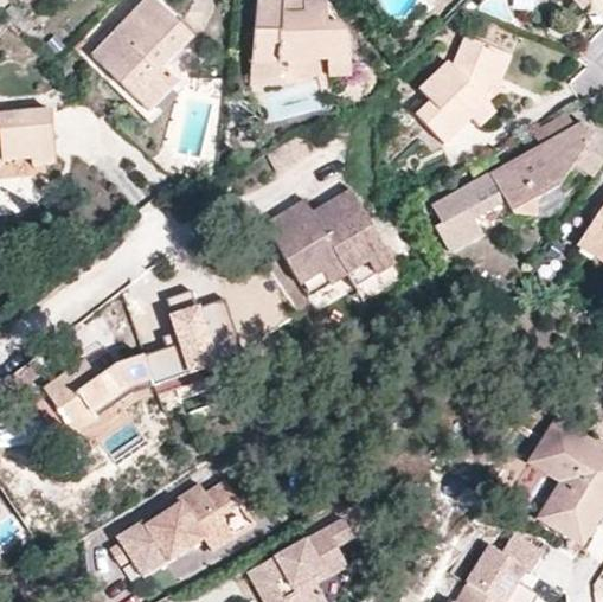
[(192,36),(153,0),(146,0),(92,56),(148,110),(178,81),(164,65),(192,36)]
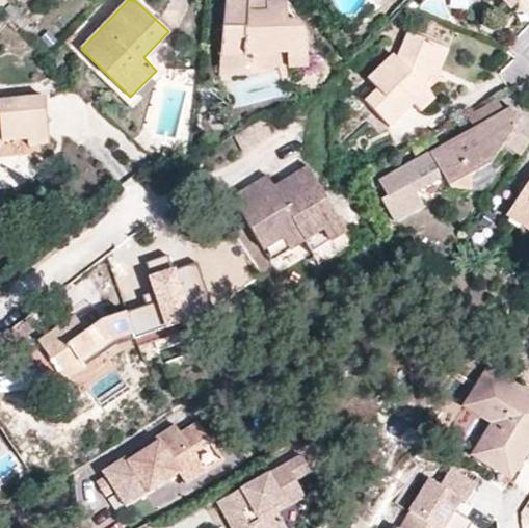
[(226,0),(221,53),(245,53),(287,52),(287,57),(306,56),(307,53),(306,50),(305,44),(302,32),(300,18),(287,19),(288,0),(265,0),(265,7),(249,8),(249,0),(226,0)]
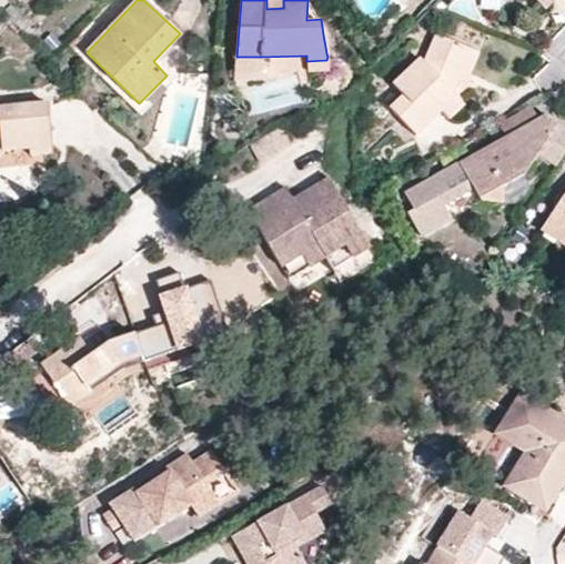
[(266,0),(266,9),(283,8),(283,0),(266,0)]
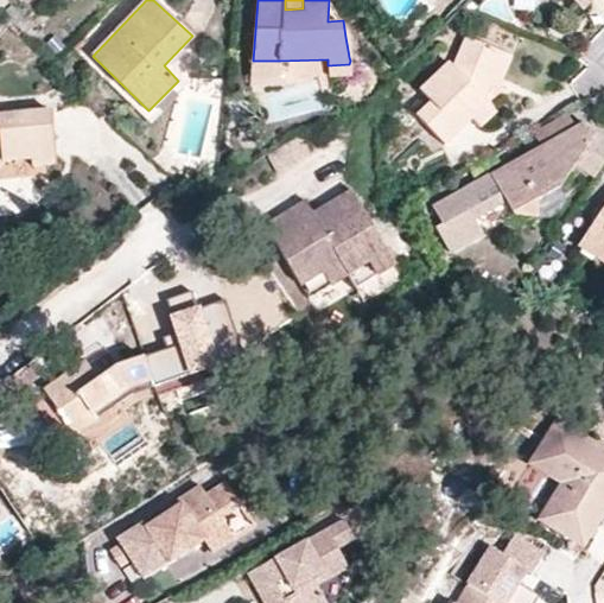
[(514,0),(513,6),(532,10),(533,0),(514,0)]
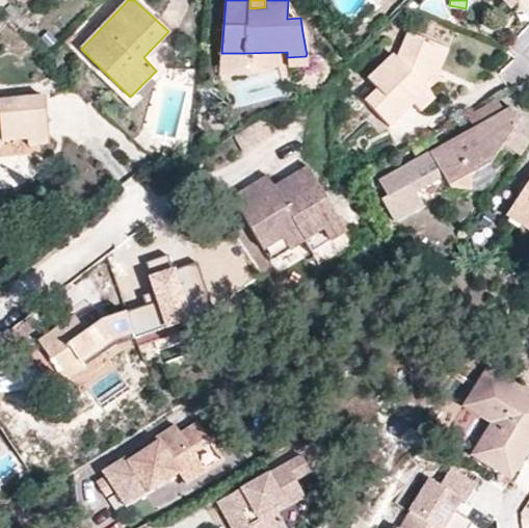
[(442,45),(407,30),(397,55),(392,52),(367,77),(376,86),(364,99),(389,125),(412,102),(420,109),(432,97),(423,87),(430,72),(442,45)]
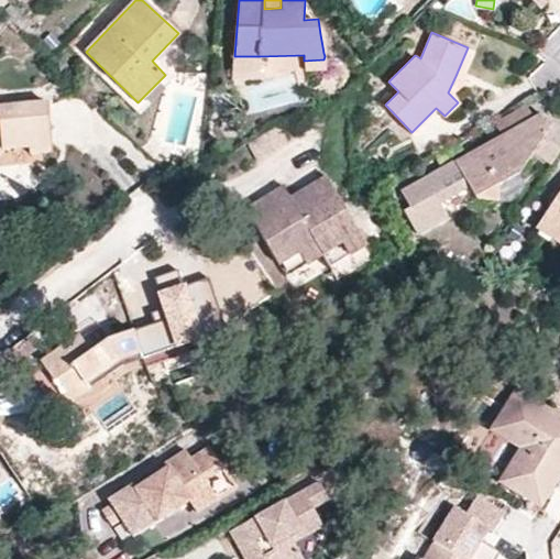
[(475,51),(468,47),(456,76),(463,81),(475,51)]
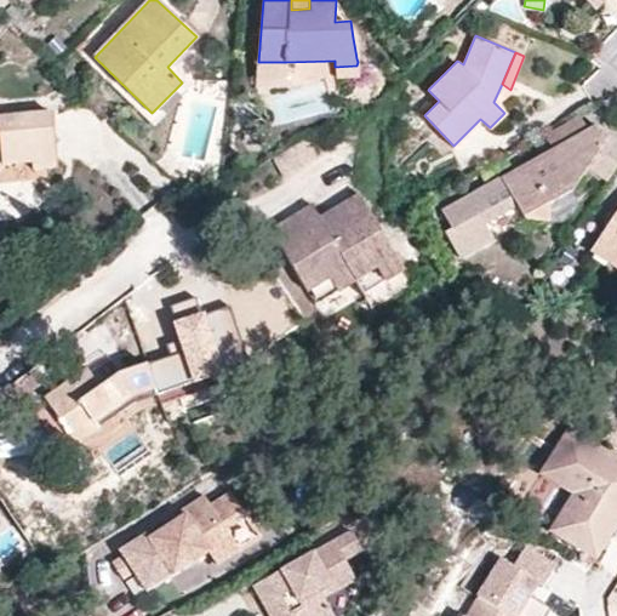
[(287,81),(286,62),(258,62),(257,81),(287,81)]
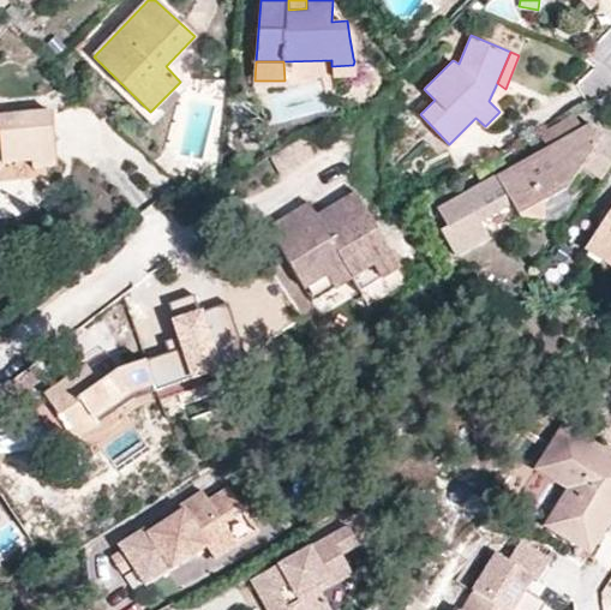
[(354,77),(353,65),(331,66),(333,78),(354,77)]
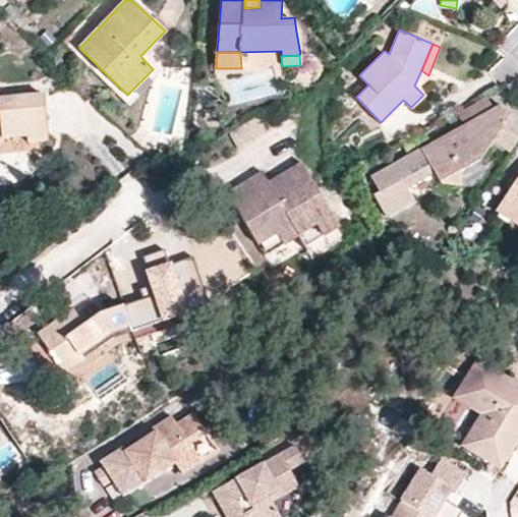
[(0,136),(7,136),(26,134),(27,140),(48,138),(42,93),(0,97),(0,136)]
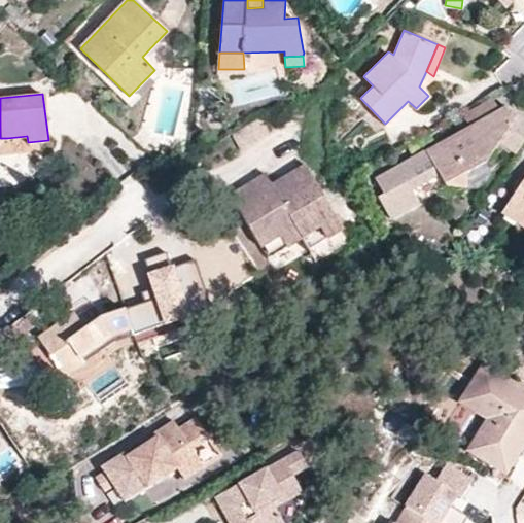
[(463,112),(470,124),(499,108),(492,96),(463,112)]
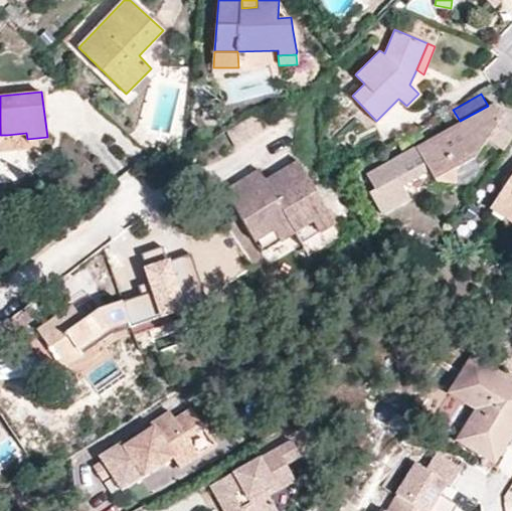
[(494,103),(488,106),(460,121),(416,145),(417,166),(428,165),(430,169),(436,180),(455,183),(456,166),(475,156),(488,136),(505,110),(494,103)]
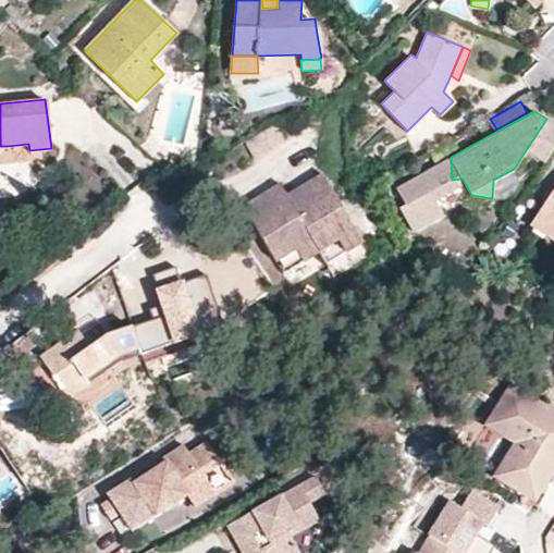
[(292,127),(285,115),(246,138),(254,154),(291,134),(292,127)]
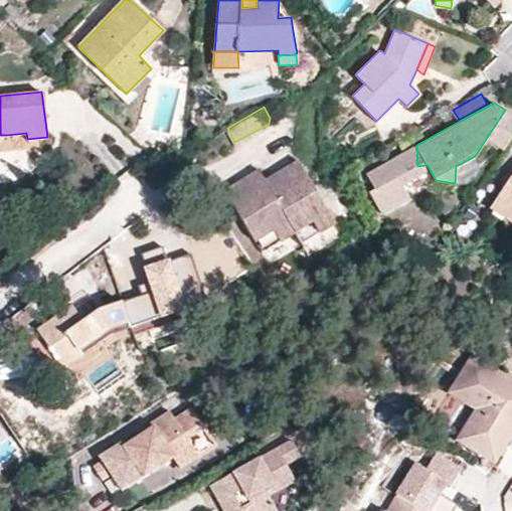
[(505,146),(511,136),(511,113),(505,110),(488,136),(505,146)]
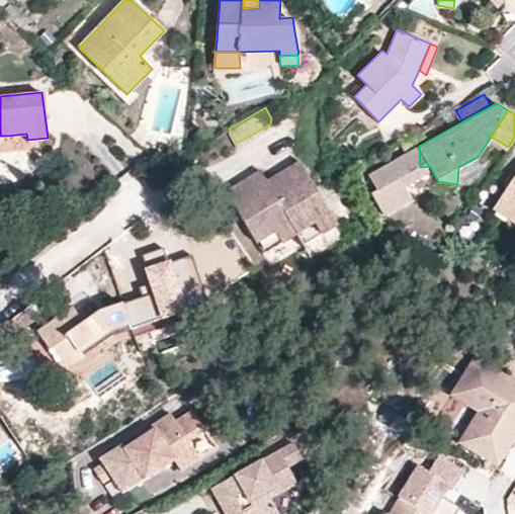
[(167,144),(158,143),(156,150),(166,151),(167,144)]
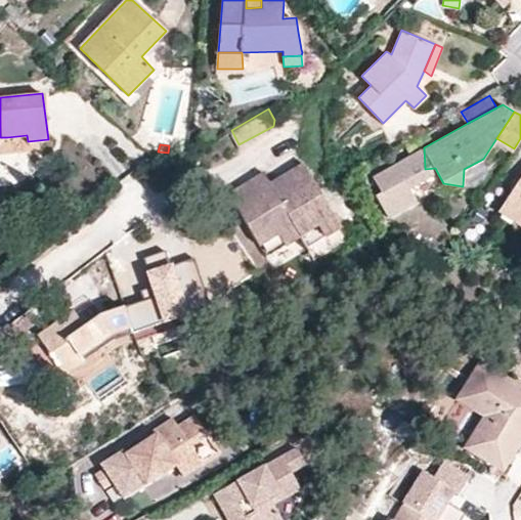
[(425,169),(424,147),(423,145),(370,174),(380,192),(375,196),(386,215),(413,200),(406,189),(437,172),(435,168),(425,169)]
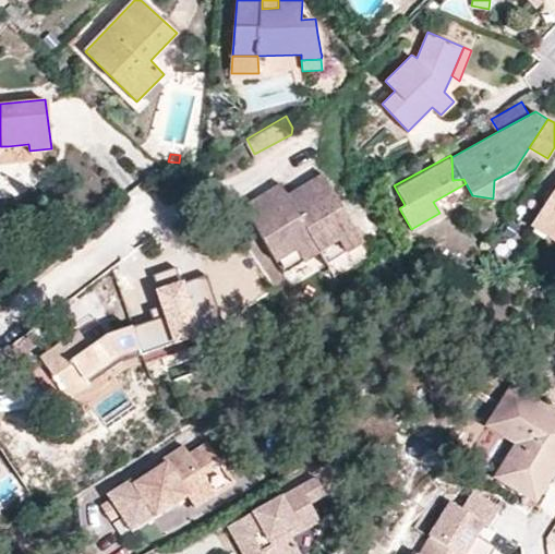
[(362,242),(324,172),(301,185),(306,195),(293,203),(288,193),(281,181),(258,194),(263,204),(250,212),(282,271),(320,251),(326,263),(362,242)]
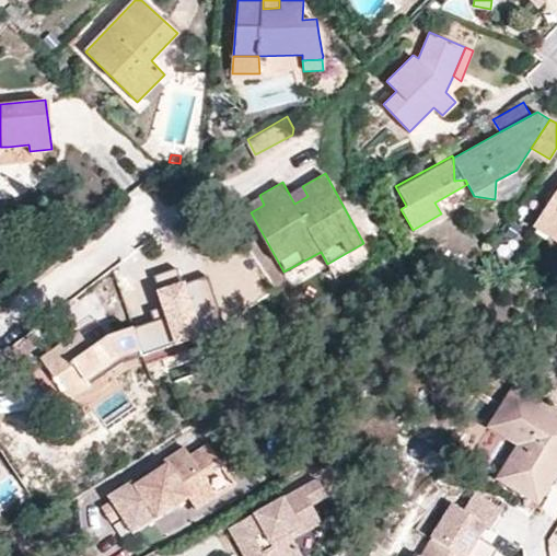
[(308,196),(302,186),(289,194),(294,204),(308,196)]
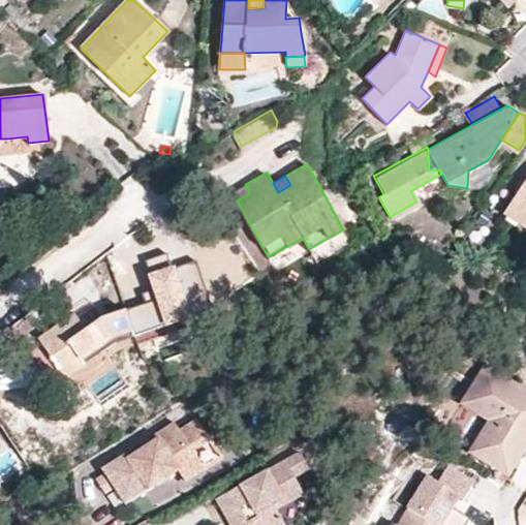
[(525,176),(502,212),(525,226),(525,176)]
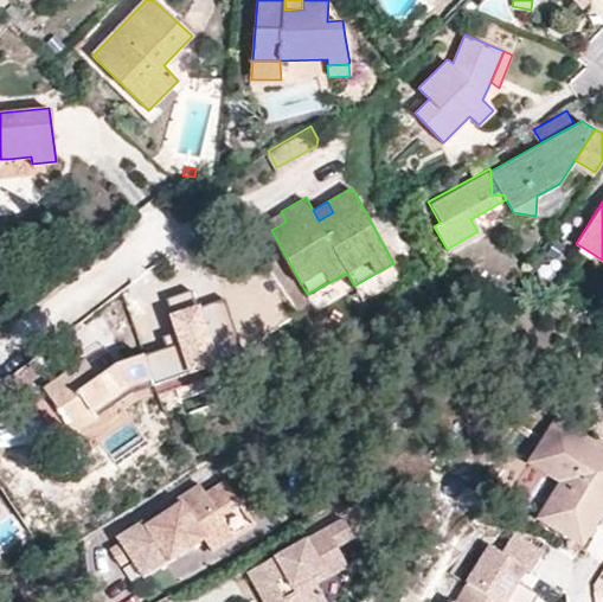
[(286,222),(281,211),(264,219),(271,230),(286,222)]
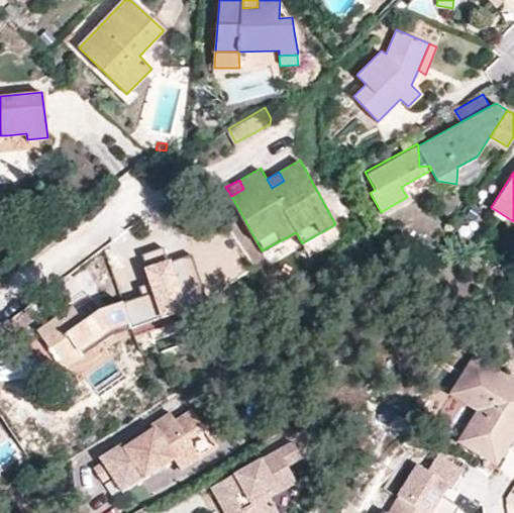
[(73,306),(36,330),(63,367),(81,354),(114,333),(130,328),(184,310),(174,284),(144,295),(115,304),(98,310),(83,321),(73,306)]
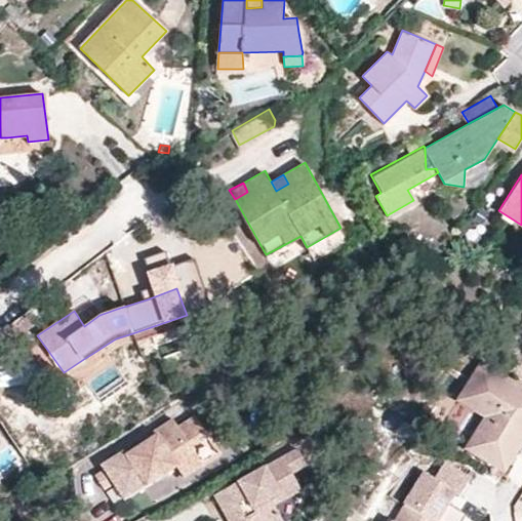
[(37,335),(25,344),(50,382),(64,372),(37,335)]
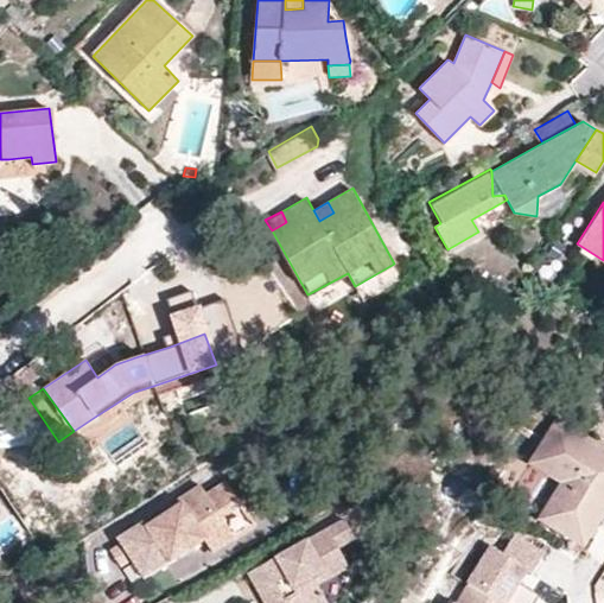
[(539,519),(572,540),(593,505),(603,509),(603,446),(558,417),(529,461),(561,482),(539,519)]
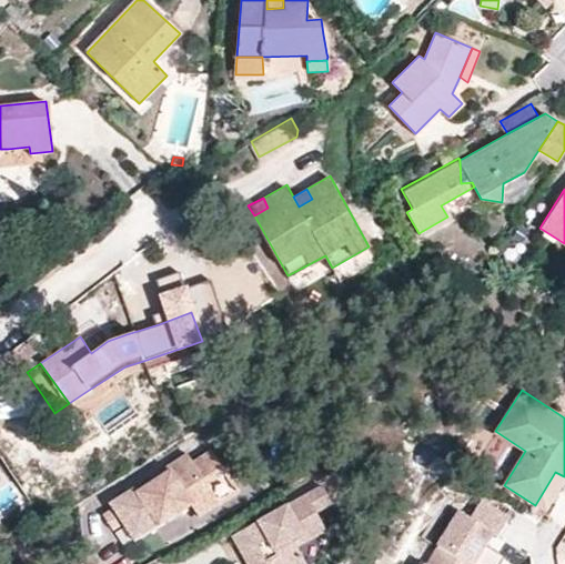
[(113,505),(104,511),(114,527),(122,522),(133,540),(158,525),(173,514),(169,507),(185,496),(190,504),(198,515),(219,502),(207,482),(225,471),(211,449),(192,460),(187,452),(165,465),(169,470),(138,490),(134,485),(110,500),(113,505)]
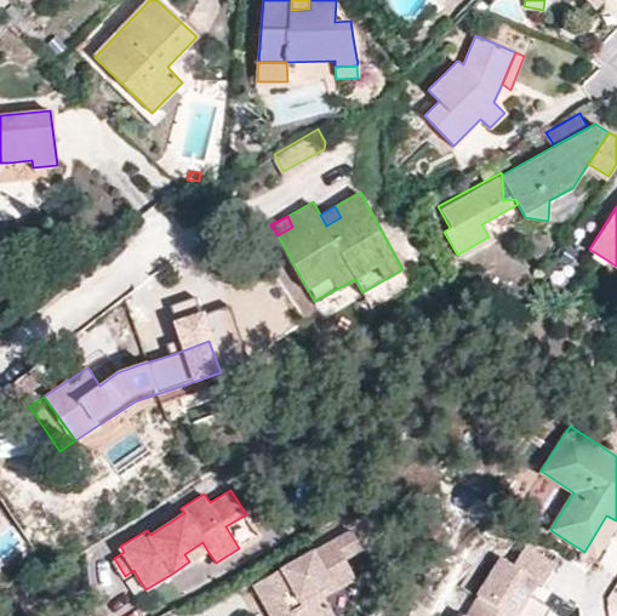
[(595,559),(616,523),(616,520),(606,515),(584,552),(595,559)]
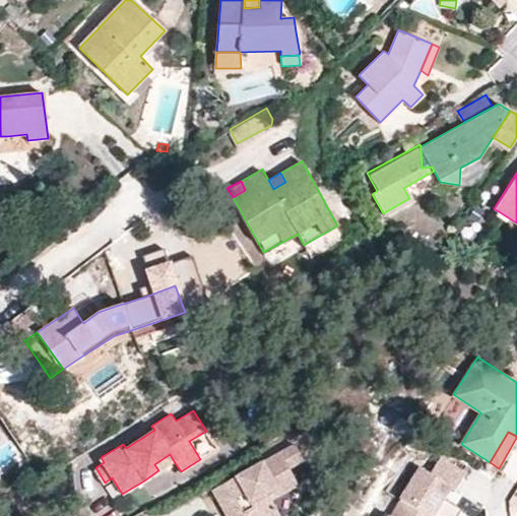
[(295,443),(213,489),(228,515),(281,515),(272,499),(299,484),(294,474),(289,467),(305,459),(296,444),(295,443)]
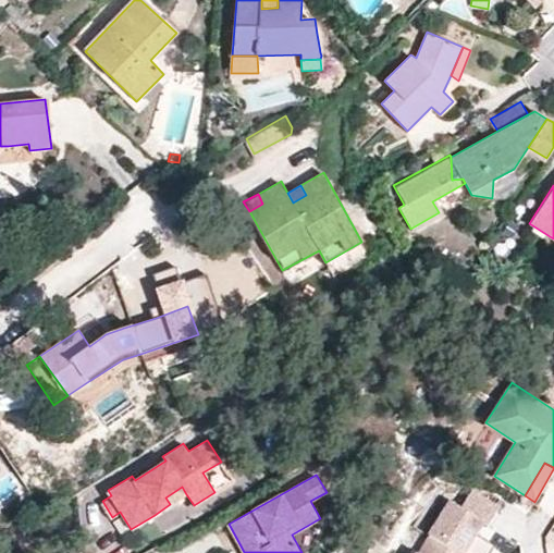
[(186,494),(182,487),(165,498),(170,504),(186,494)]
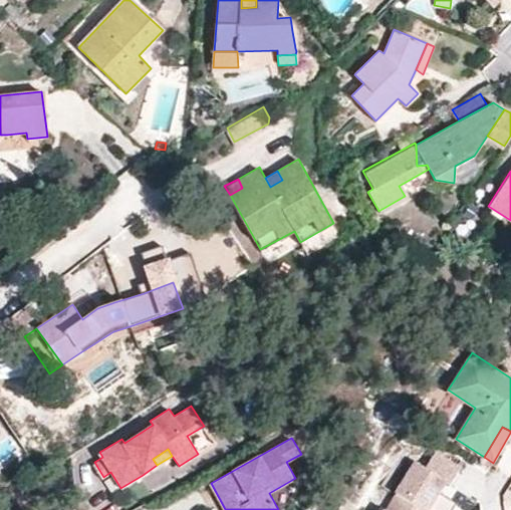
[(435,450),(425,467),(445,480),(450,483),(461,466),(435,450)]
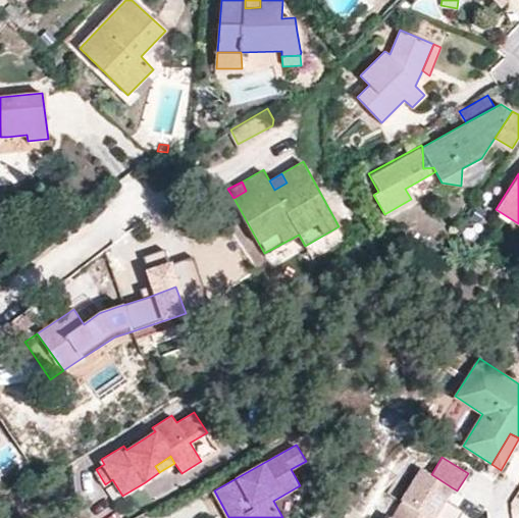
[(306,461),(291,469),(295,476),(309,468),(306,461)]
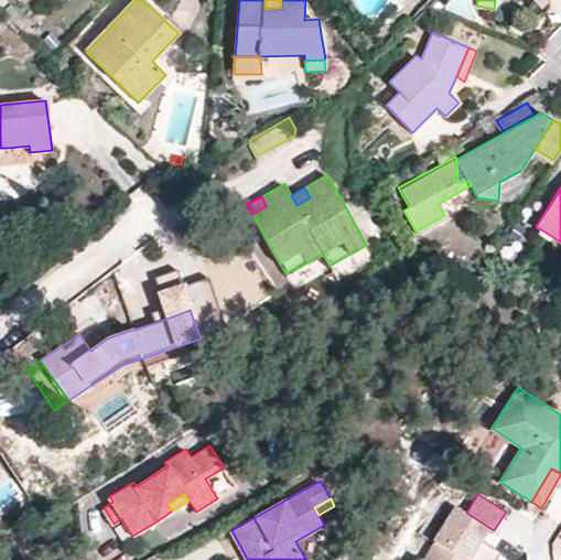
[(456,506),(421,559),(466,559),(488,527),(466,513),(456,506)]
